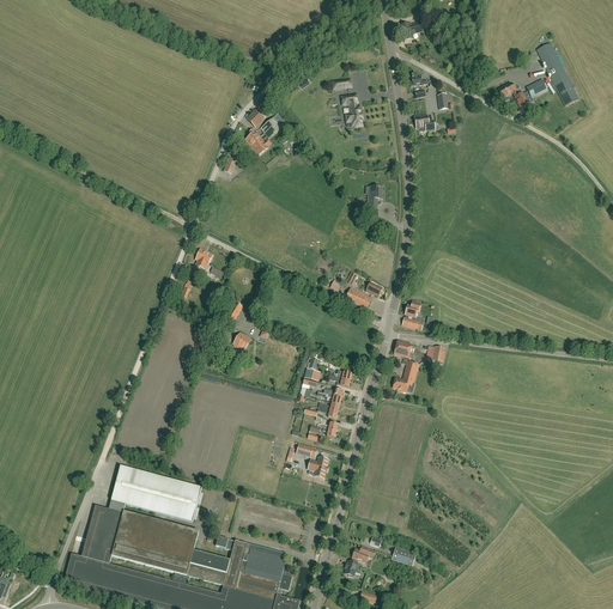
[(422,29),(420,25),(420,20),(410,23),(410,20),(400,23),(402,38),(412,36),(412,31),(422,29)]
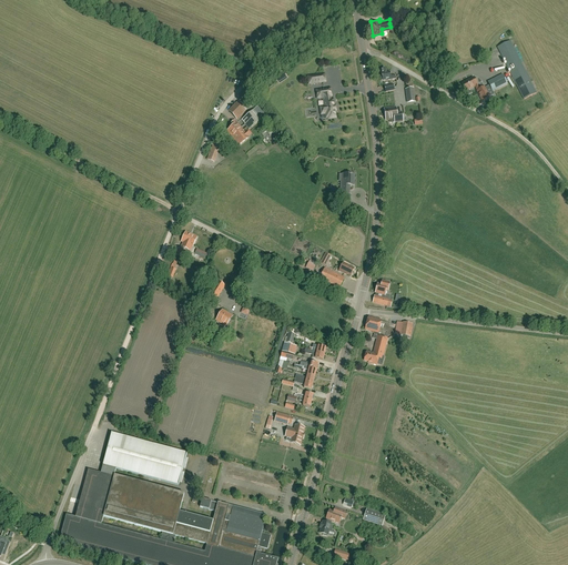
[(509,38),(497,44),(508,66),(505,67),(507,69),(509,68),(524,97),(536,91),(509,38)]
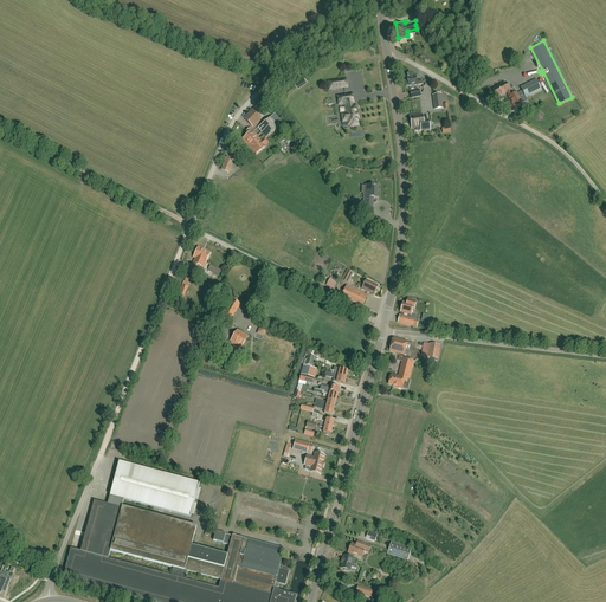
[(455,53),(450,51),(450,50),(446,47),(443,53),(453,59),(456,56),(453,54),(455,53)]
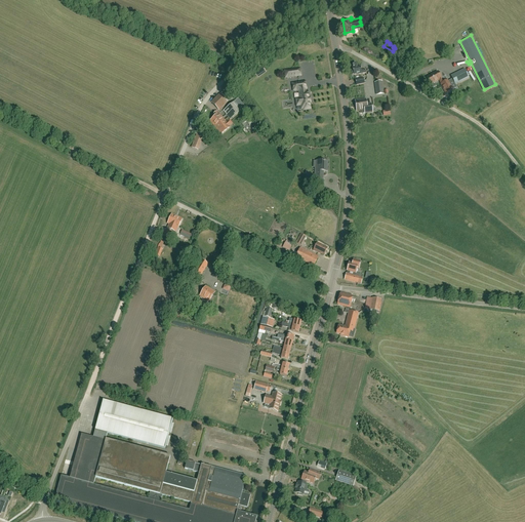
[(353,66),(353,69),(352,69),(353,72),(354,72),(358,71),(358,72),(366,70),(365,67),(361,68),(360,64),(353,66)]
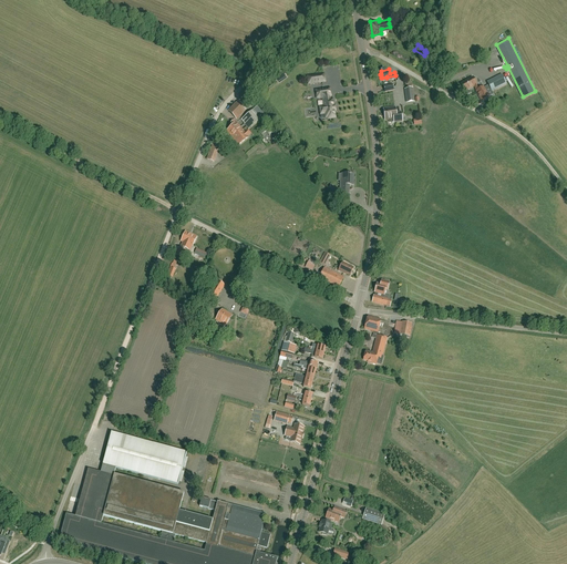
[(325,79),(323,71),(307,73),(308,81),(325,79)]
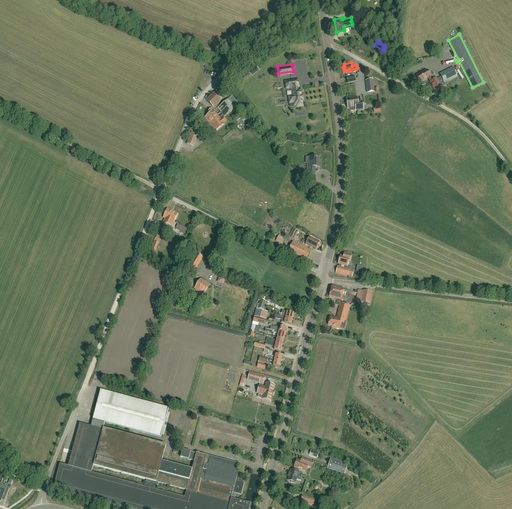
[(453,65),(440,71),(444,80),(457,74),(453,65)]
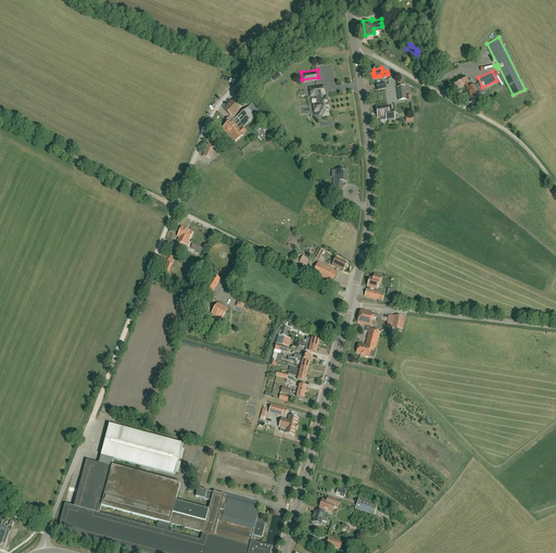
[(464,73),(452,78),(456,86),(465,82),(467,86),(471,97),(479,92),(475,82),(469,85),(464,73)]
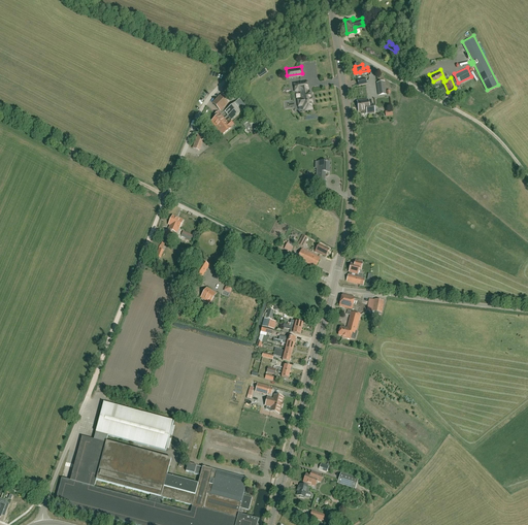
[(309,90),(308,90),(307,86),(306,79),(294,81),(295,89),(297,88),(298,88),(299,89),(300,89),(300,90),(301,90),(301,91),(302,96),(298,97),(299,103),(303,103),(303,106),(305,106),(305,107),(312,106),(311,100),(312,100),(311,96),(310,96),(309,90)]
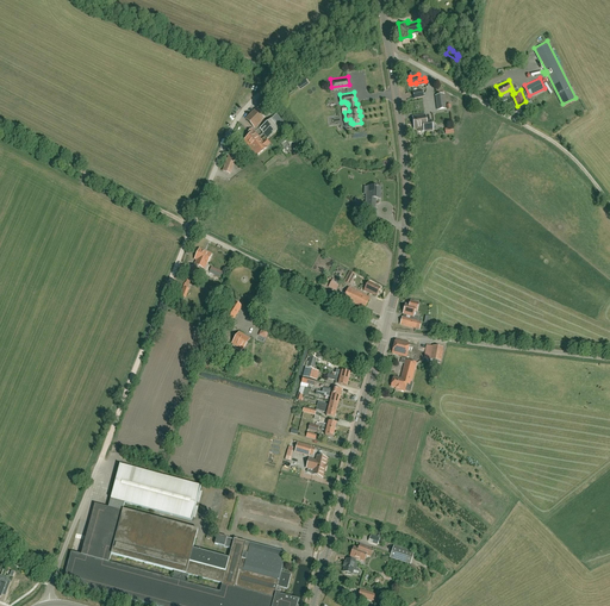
[(439,107),(446,106),(443,92),(436,93),(439,107)]
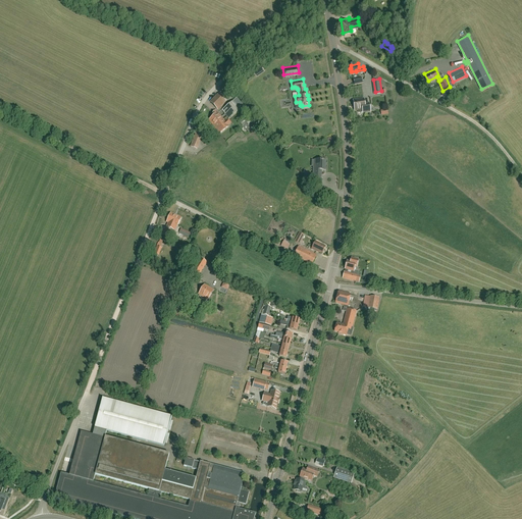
[(221,88),(225,92),(230,88),(225,84),(221,88)]
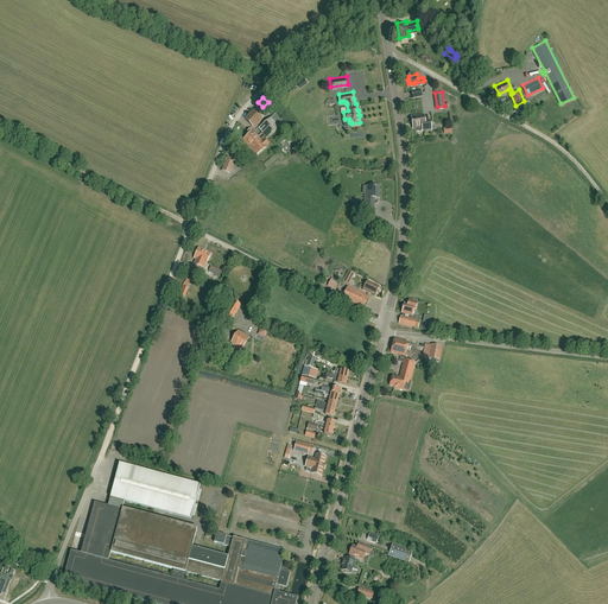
[(254,106),(247,113),(245,115),(253,125),(264,115),(254,106)]
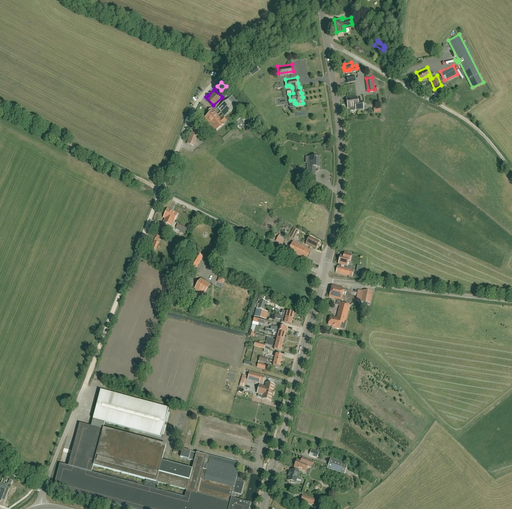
[(347,103),(348,103),(348,106),(351,105),(351,107),(352,108),(356,107),(356,108),(363,107),(362,98),(358,99),(357,94),(347,96),(347,100),(347,103)]
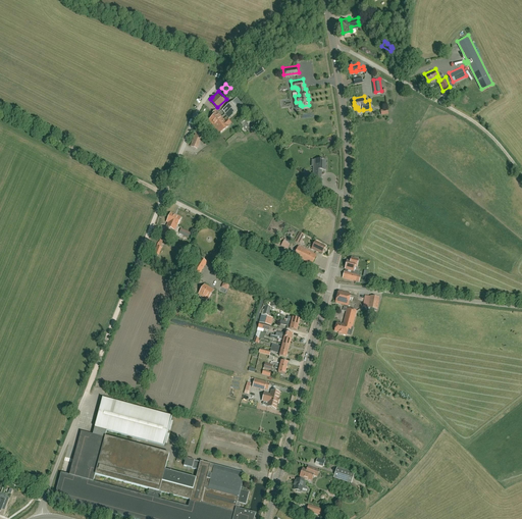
[(228,115),(240,107),(232,99),(222,107),(228,115)]
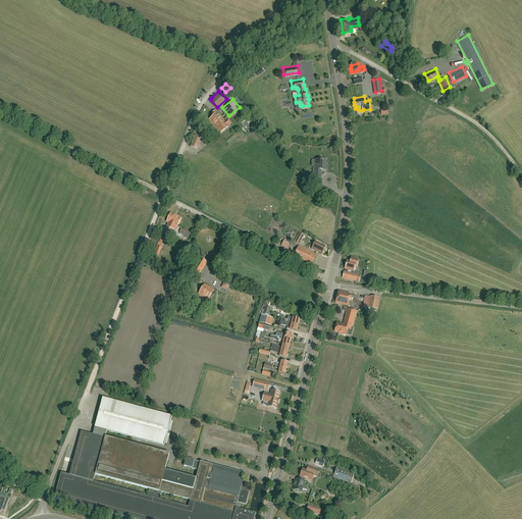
[(228,123),(218,110),(216,107),(212,111),(214,113),(209,117),(219,131),(228,123)]
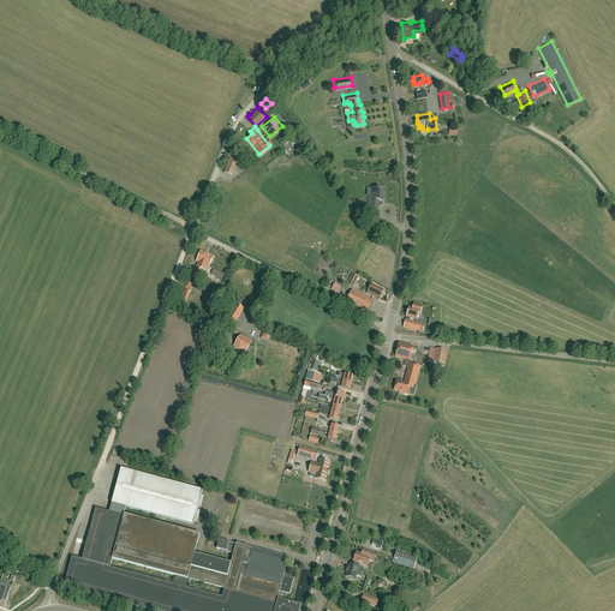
[(231,172),(239,153),(233,150),(225,169),(231,172)]
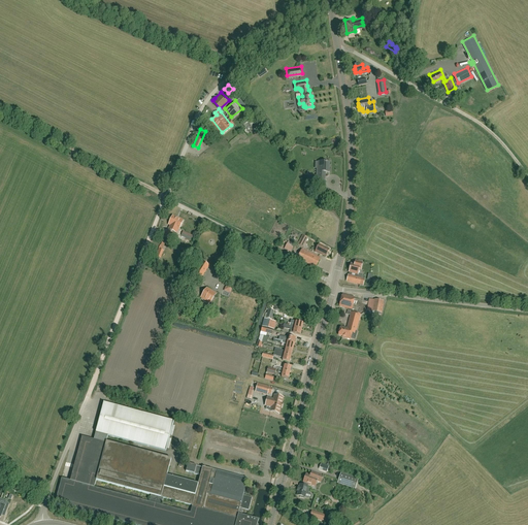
[(329,169),(330,159),(319,159),(318,177),(325,177),(325,169),(329,169)]
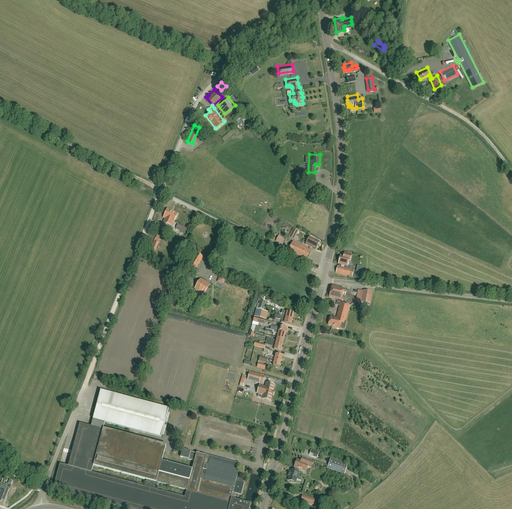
[(167,206),(167,208),(166,208),(165,210),(163,215),(165,216),(163,220),(171,223),(173,219),(174,220),(178,211),(167,206)]
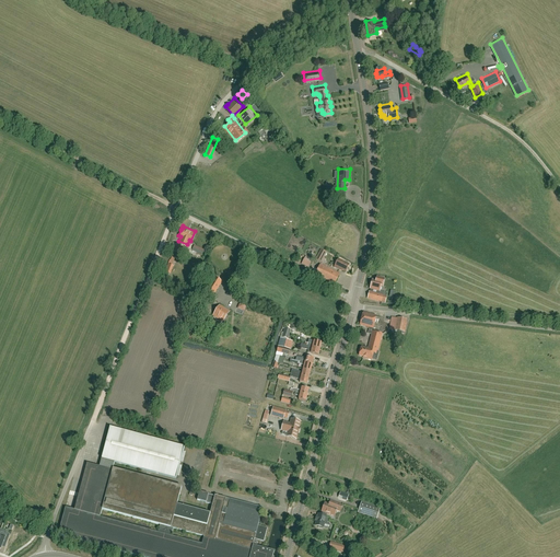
[(181,251),(184,244),(176,241),(174,247),(181,251)]
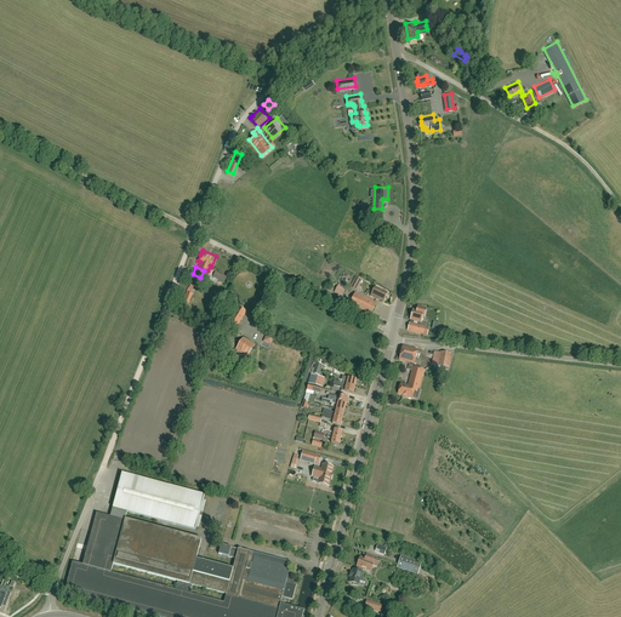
[(355,286),(362,276),(355,273),(349,284),(355,286)]
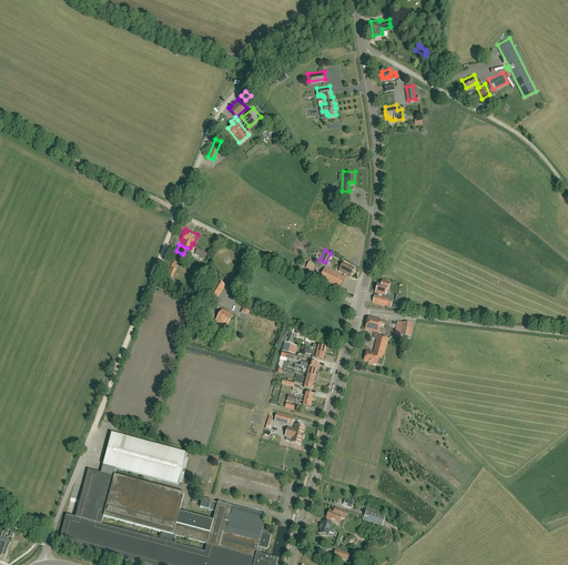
[(313,269),(317,261),(311,256),(306,264),(313,269)]
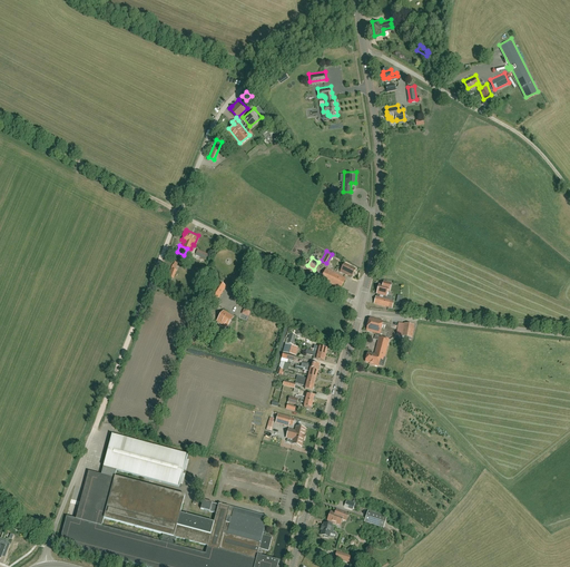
[(352,274),(356,266),(344,261),(340,269),(347,273),(347,272),(352,274)]
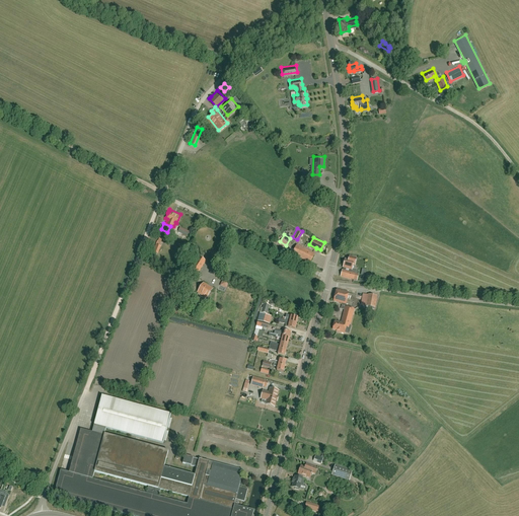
[(310,261),(314,251),(296,242),(292,251),(310,261)]
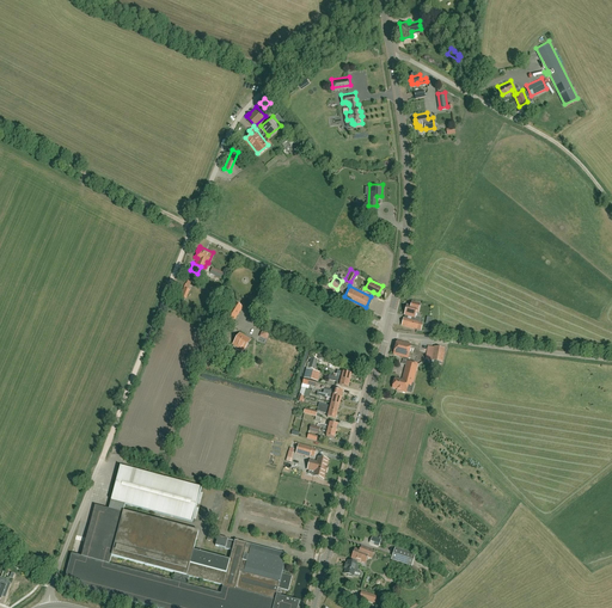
[(404,312),(415,315),(416,309),(417,309),(420,301),(412,299),(411,304),(407,302),(404,312)]
